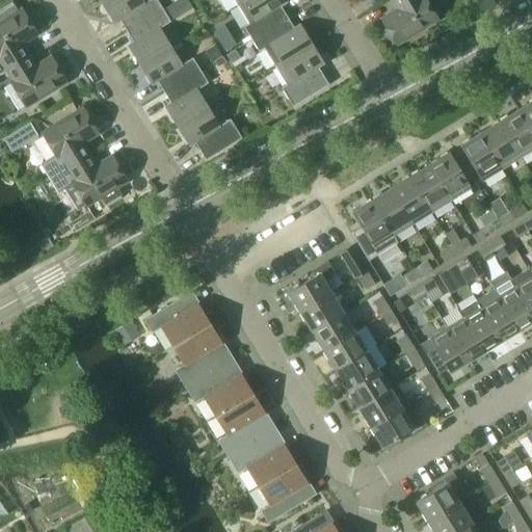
[(118,20),(126,31),(162,9),(156,0),(107,0),(102,3),(113,23),(118,20)]
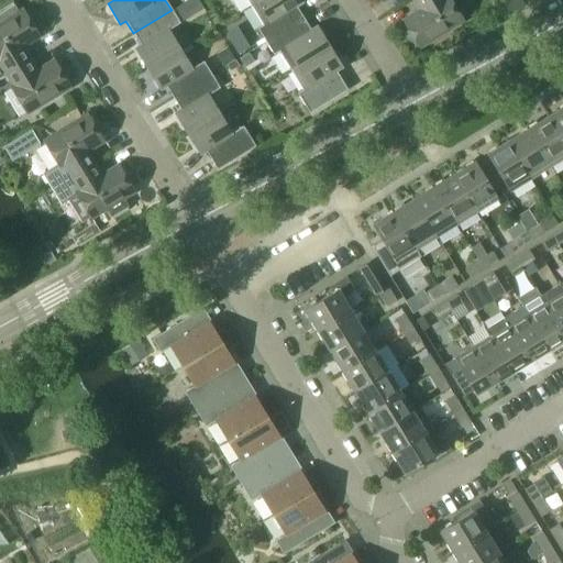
[(256,29),(264,41),(302,18),(296,6),(301,2),(299,0),(258,0),(250,6),(262,25),(256,29)]
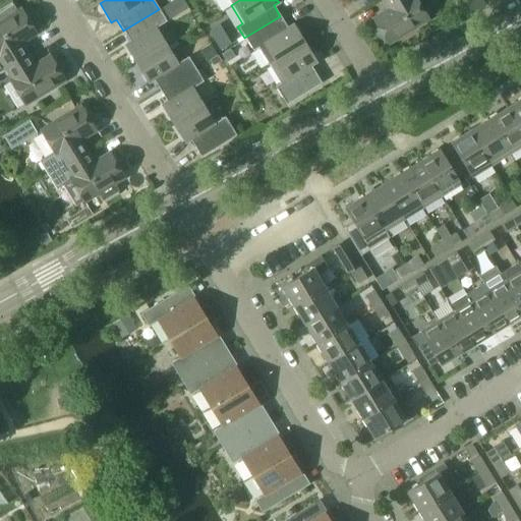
[(384,0),(390,10),(373,20),(387,43),(398,36),(399,38),(413,30),(412,27),(426,18),(415,0),(384,0)]
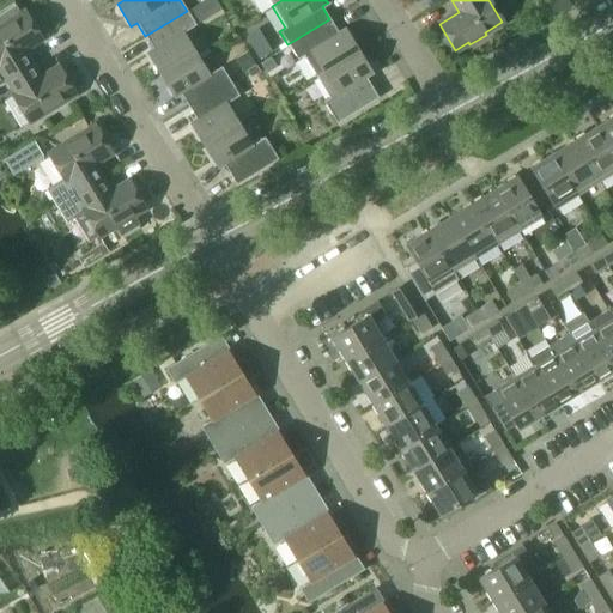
[(564,0),(556,0),(547,6),(554,18),(570,8),(564,0)]
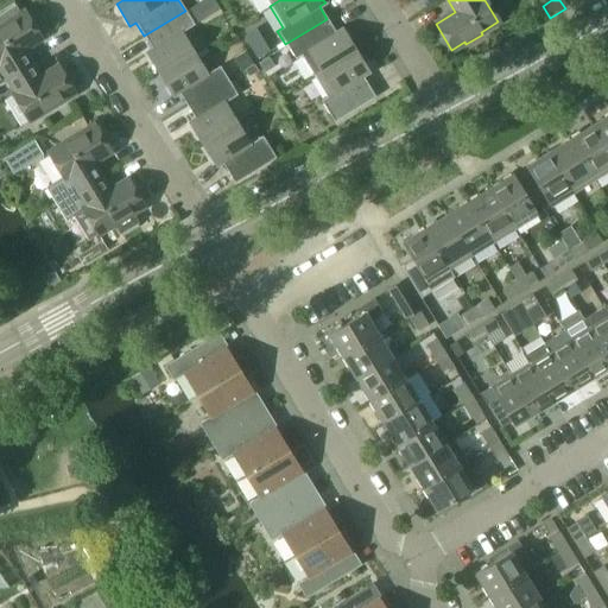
[(13,2),(0,10),(0,67),(6,78),(30,64),(21,50),(40,38),(24,12),(20,14),(13,2)]
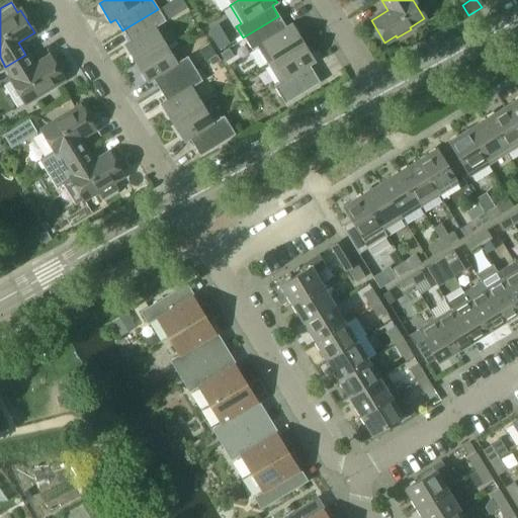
[(123,45),(136,64),(165,46),(154,27),(165,21),(158,9),(122,30),(130,41),(123,45)]
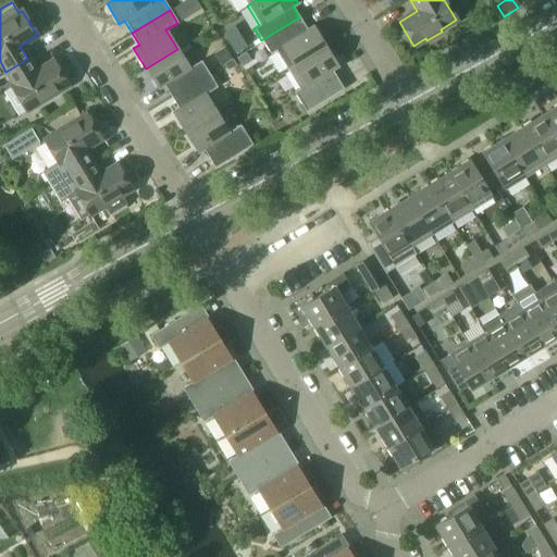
[(275,51),(286,70),(324,47),(312,26),(307,29),(299,17),(261,40),(270,54),(275,51)]
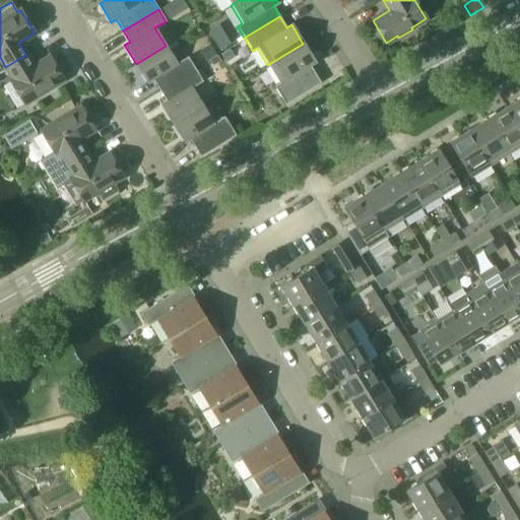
[(223,34),(212,41),(218,51),(231,44),(223,34)]
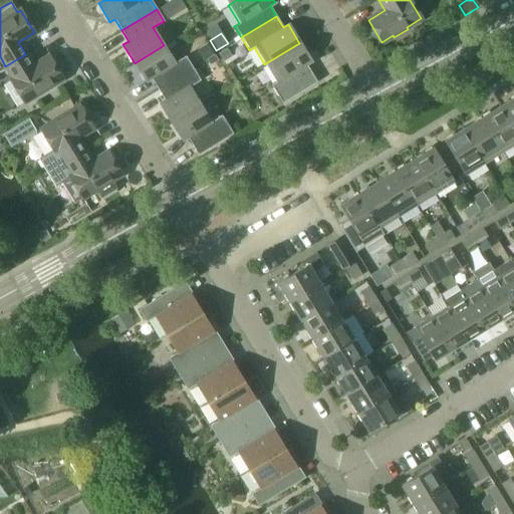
[(203,61),(206,60),(213,55),(206,43),(197,50),(196,50),(203,61)]
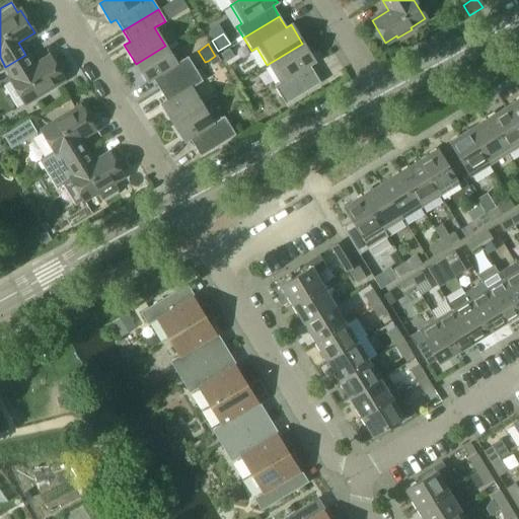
[(302,44),(267,65),(278,83),(273,86),(284,104),(319,82),(309,66),(314,62),(302,44)]
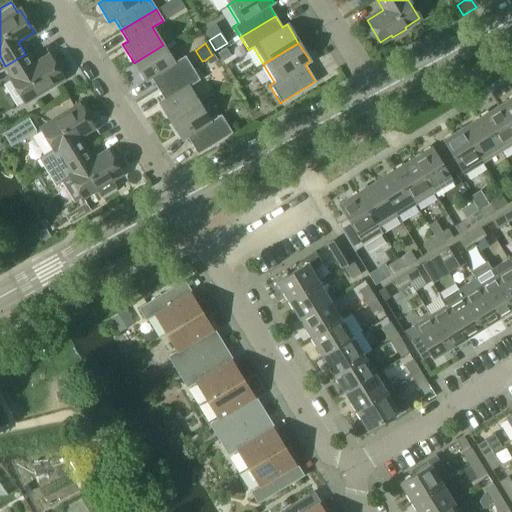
[(150,78),(157,89),(192,67),(184,55),(174,62),(163,45),(134,63),(145,81),(150,78)]
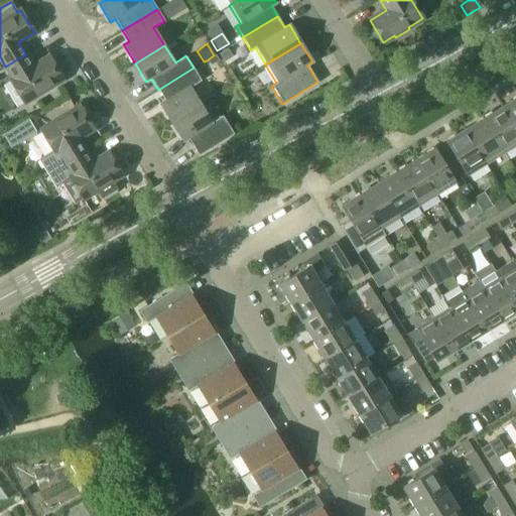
[(227,47),(219,52),(224,61),(233,56),(227,47)]
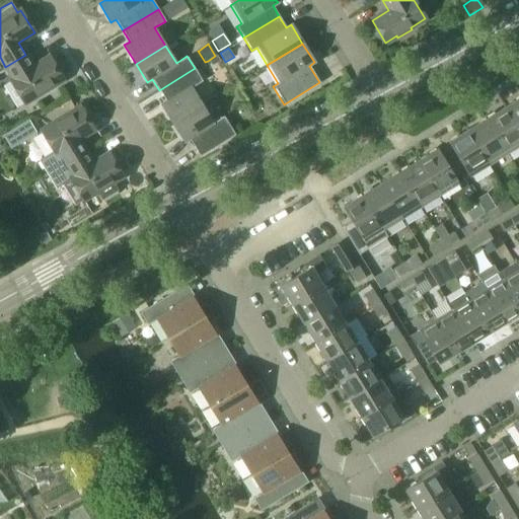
[(25,55),(5,67),(13,78),(10,80),(23,103),(38,94),(40,96),(54,88),(53,86),(63,79),(49,57),(32,67),(25,55)]
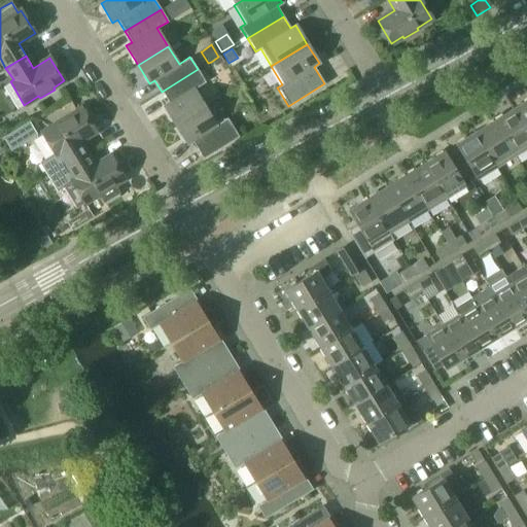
[(211,62),(215,68),(222,63),(218,57),(211,62)]
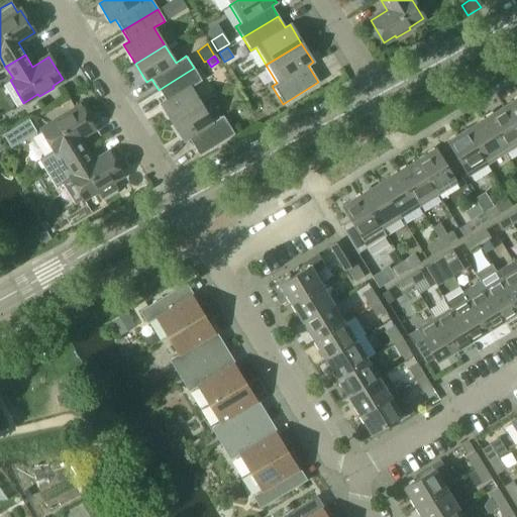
[(160,104),(172,123),(201,105),(190,88),(201,81),(194,68),(159,90),(166,101),(160,104)]
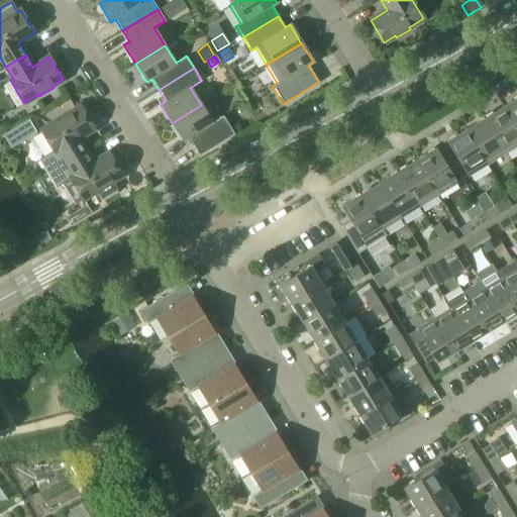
[(516,98),(502,107),(516,130),(516,98)]
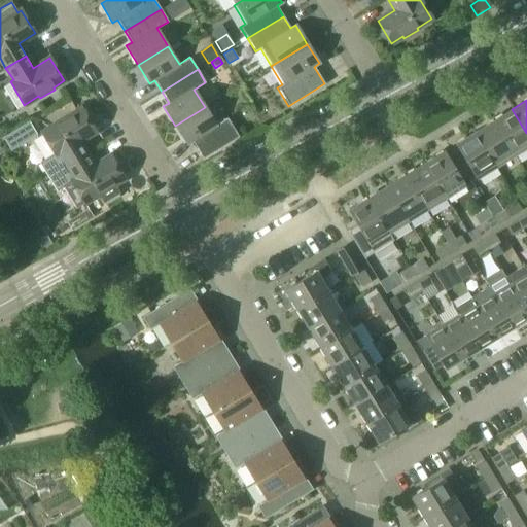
[(205,107),(175,126),(186,144),(191,141),(203,159),(239,137),(226,118),(216,125),(205,107)]
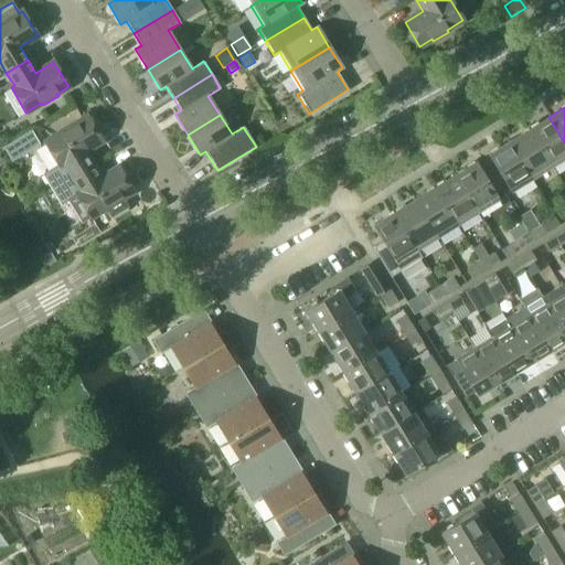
[(56,162),(43,170),(54,188),(93,164),(84,151),(102,140),(87,116),(75,124),(74,121),(59,130),(60,132),(44,142),(56,162)]
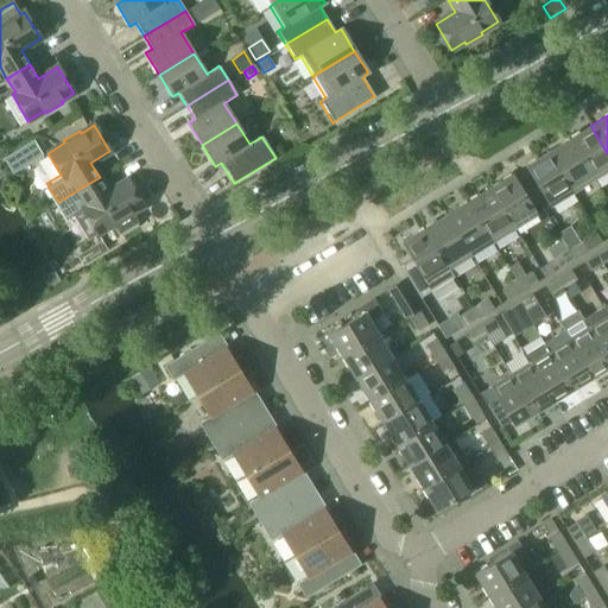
[(607,153),(590,126),(569,139),(594,179),(607,171),(607,153)]
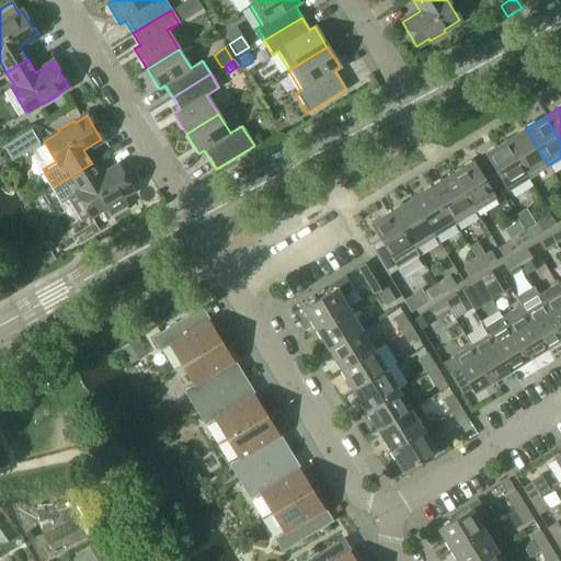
[(37,125),(23,134),(27,141),(42,134),(37,125)]
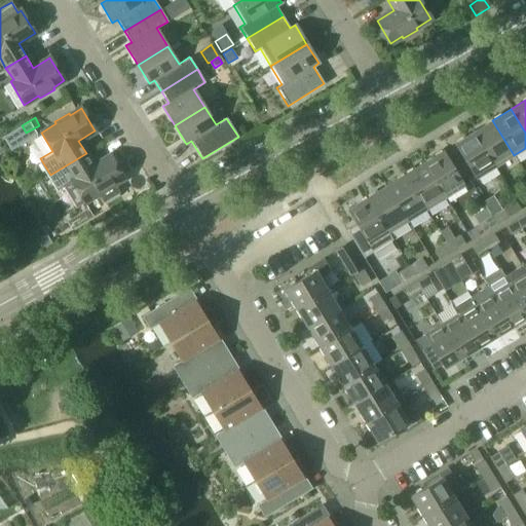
[(492,120),(474,133),(495,167),(514,155),(492,120)]
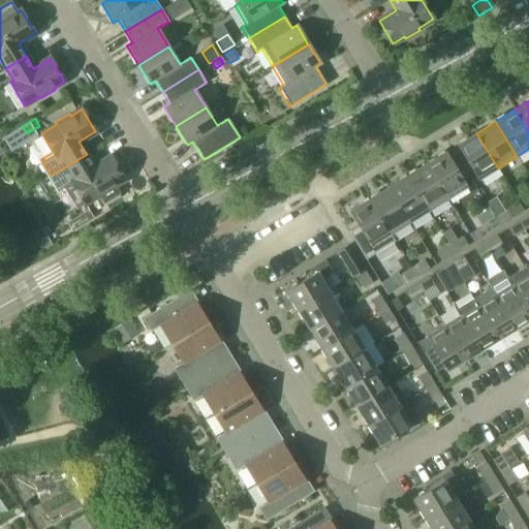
[(498,168),(476,133),(457,145),(478,180),(498,168)]
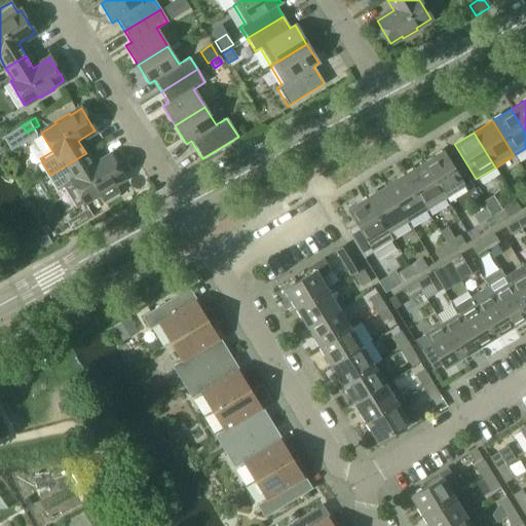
[(443,151),(423,163),(445,198),(464,186),(443,151)]
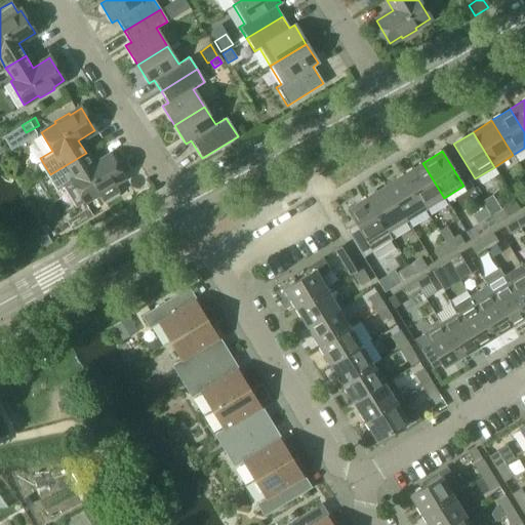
[(86,153),(50,174),(58,187),(70,179),(84,202),(98,194),(103,201),(117,192),(113,185),(124,177),(110,155),(93,165),(86,153)]
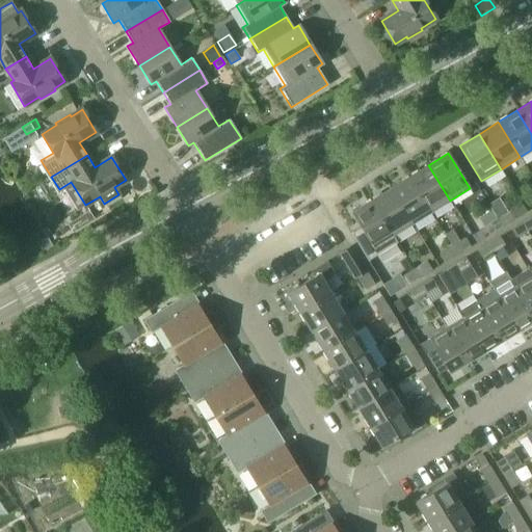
[(428,165),(408,177),(430,212),(450,201),(428,165)]
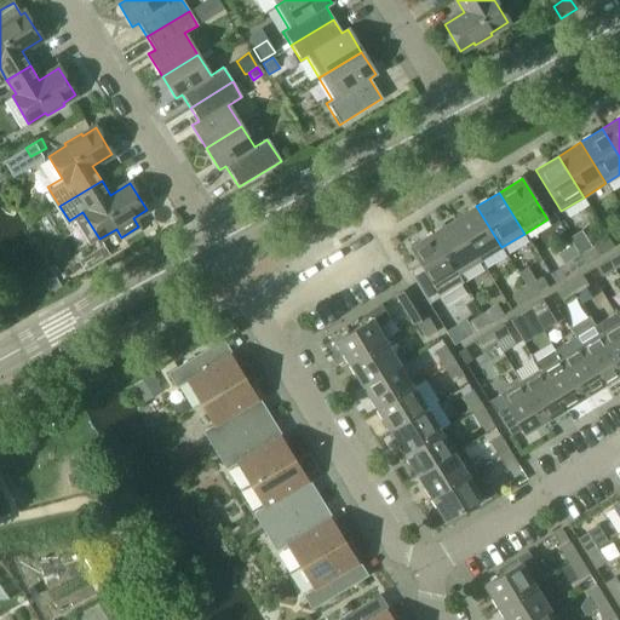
[(476,206),(454,219),(480,260),(501,247),(476,206)]
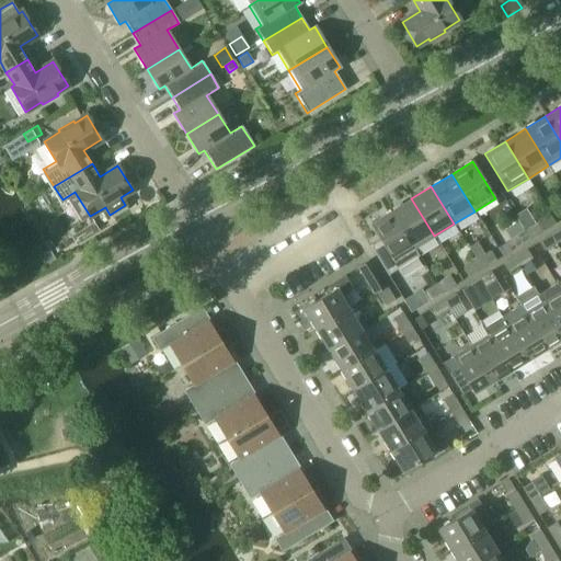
[(411,198),(390,212),(414,249),(434,236),(411,198)]
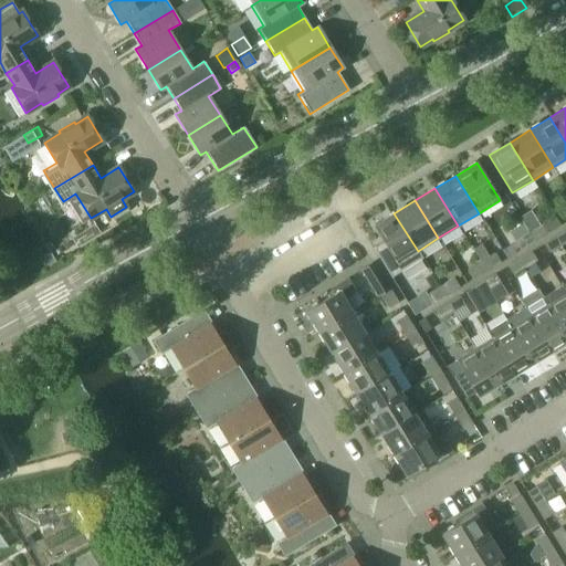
[(418,251),(394,213),(374,226),(384,242),(373,249),(390,278),(422,258),(418,251)]
